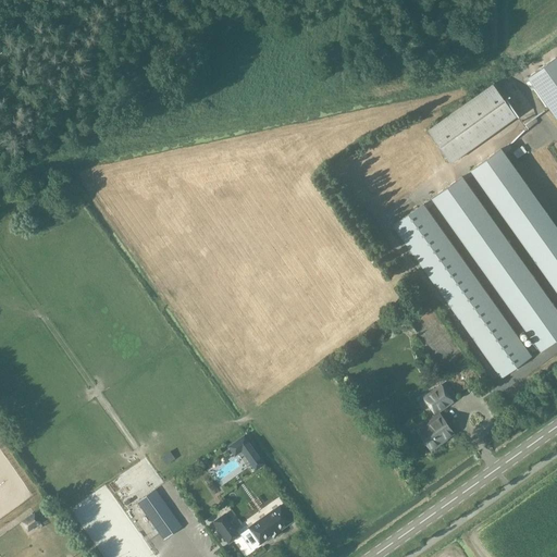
[(556,57),(528,77),(556,118),(556,57)]
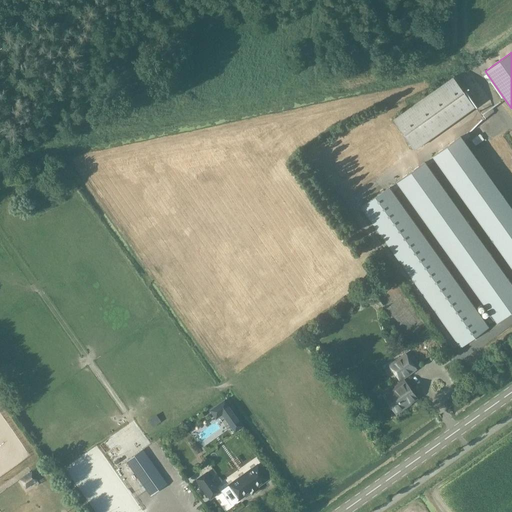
[(414,149),(473,107),(452,77),(393,119),(414,149)]
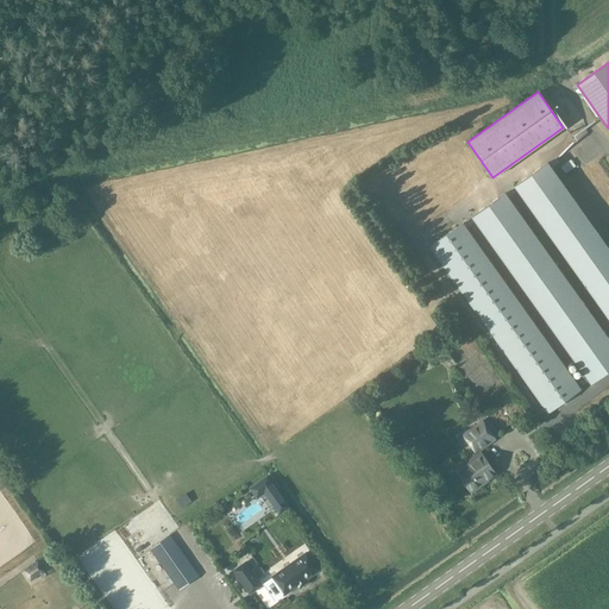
[(569,173),(579,165),(576,159),(565,165),(569,173)]
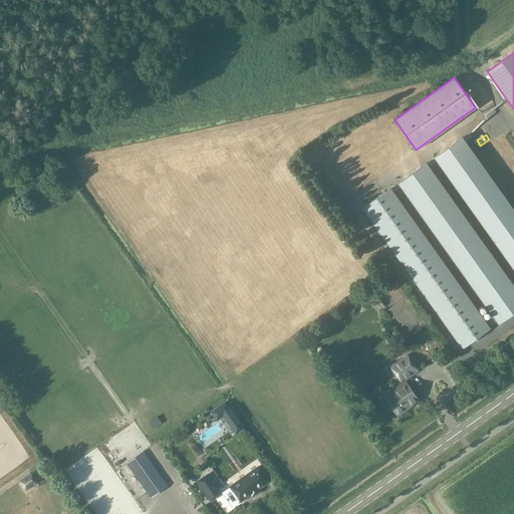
[(513,211),(461,138),(434,157),(513,268),(513,287),(426,163),(399,183),(499,323),(513,312),(513,211)]
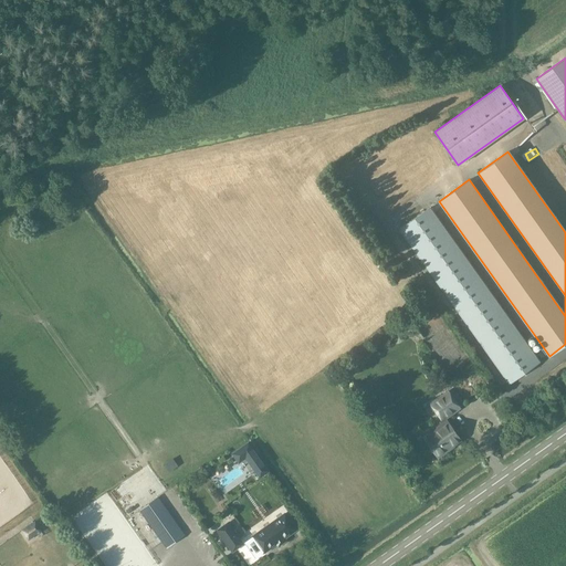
[(429,208),(399,229),(510,385),(540,363),(429,208)]
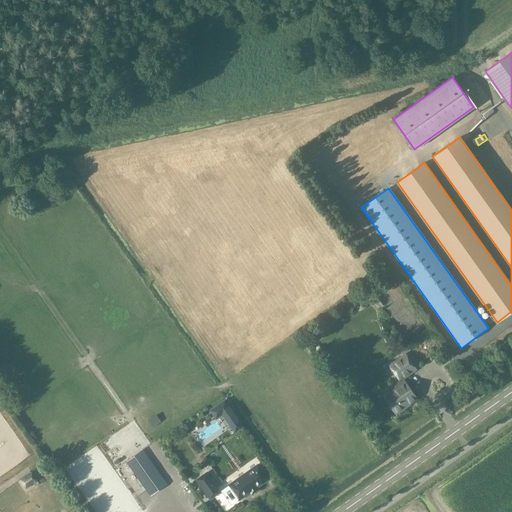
[(306,334),(312,342),(325,333),(319,325),(306,334)]
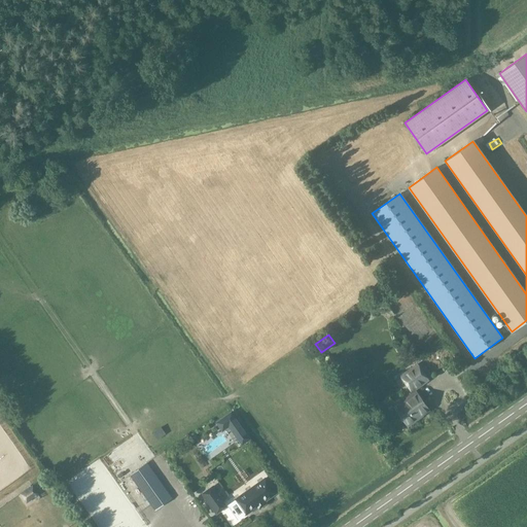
[(414,394),(416,392),(414,390),(428,380),(417,364),(400,377),(414,394)]
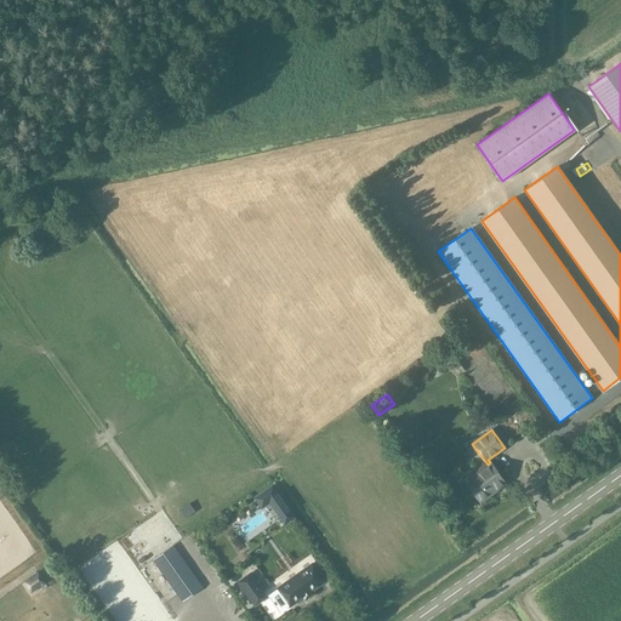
[(490,462),(488,465),(477,472),(480,477),(469,485),(480,501),(490,494),(489,493),(503,482),(490,462)]
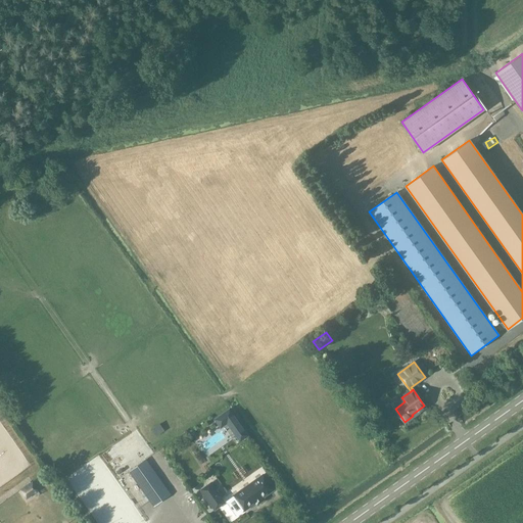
[(228,410),(220,416),(222,419),(226,424),(227,425),(240,442),(248,436),(228,410)]
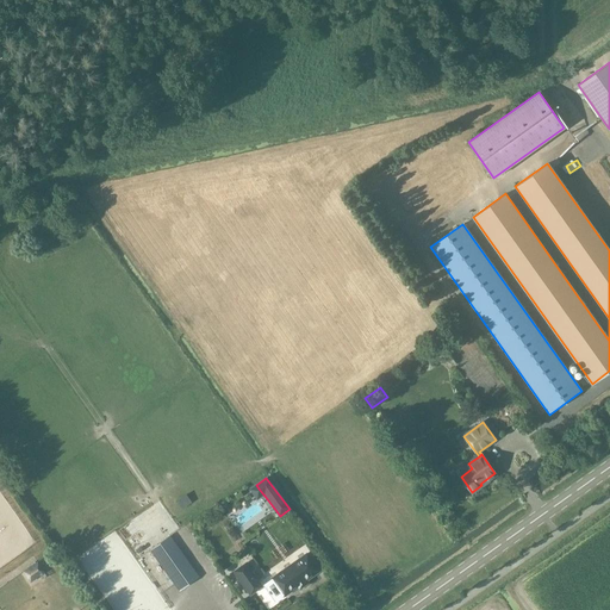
[(151,549),(175,584),(193,571),(168,536),(151,549)]
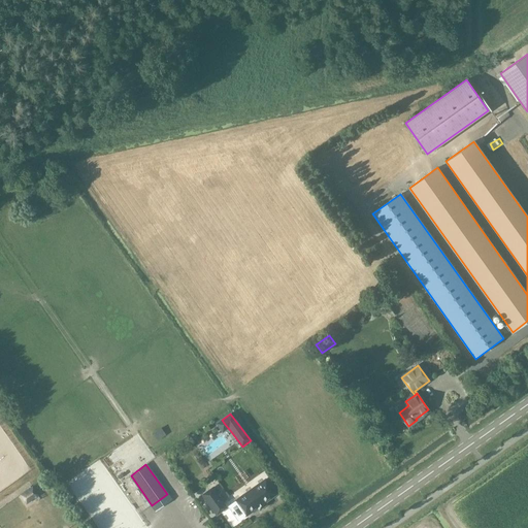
[(265,480),(236,500),(246,515),(257,507),(258,507),(265,502),(264,502),(275,494),(265,480)]
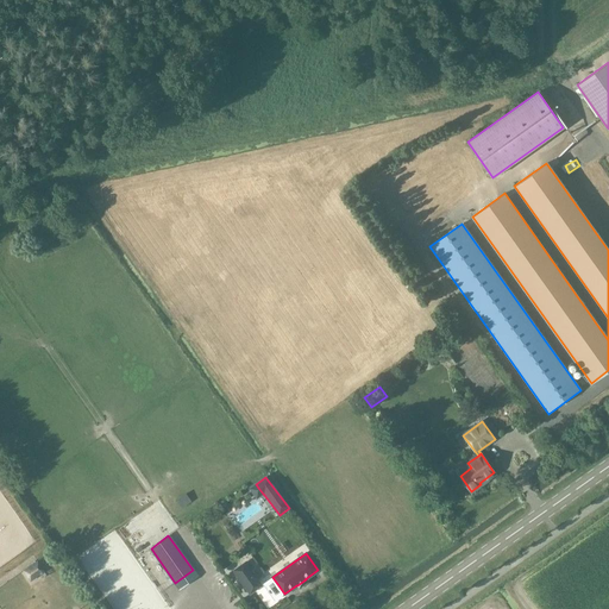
[(104,554),(95,560),(101,569),(110,562),(104,554)]
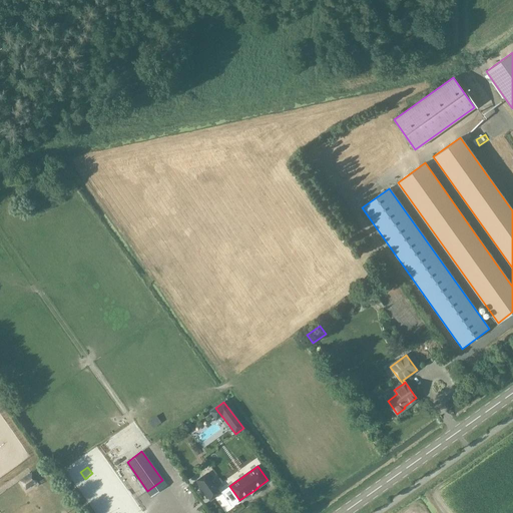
[(20,481),(24,487),(35,479),(31,473),(20,481)]
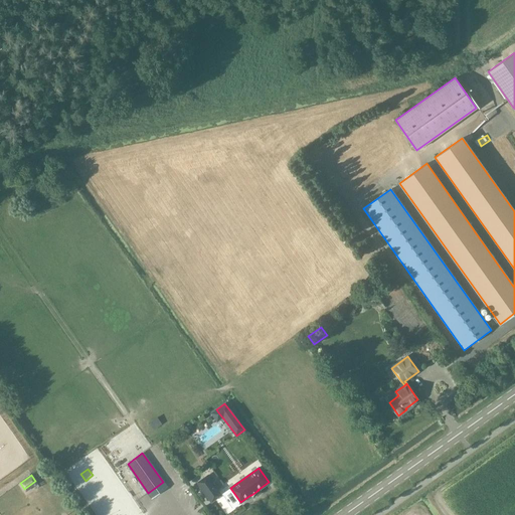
[(198,483),(211,501),(220,495),(207,476),(198,483)]
